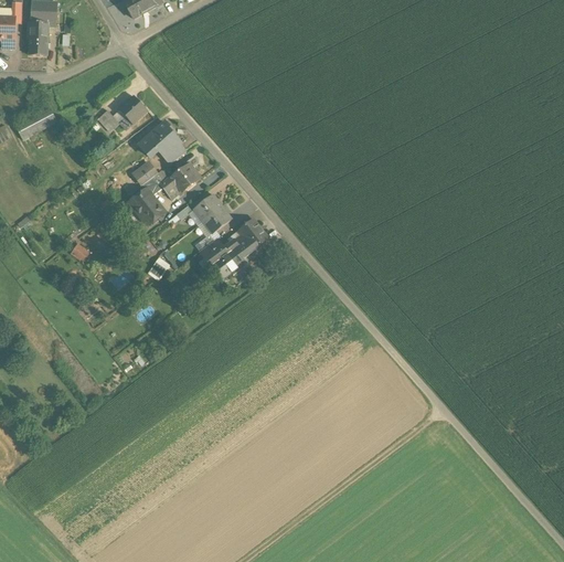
[(56,1),(31,0),(30,21),(30,22),(40,23),(48,23),(48,25),(55,25),(56,1)]
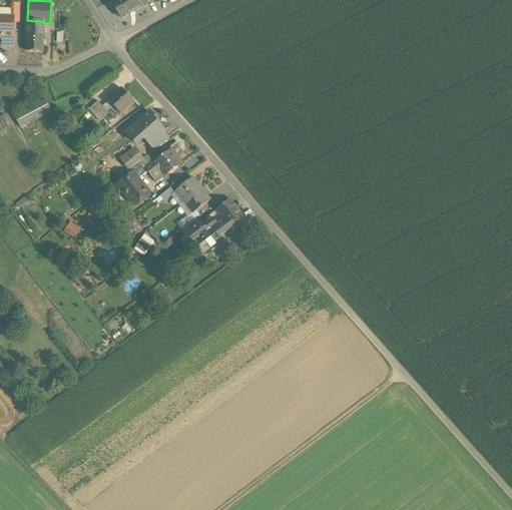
[(113,0),(111,1),(121,17),(146,2),(145,0),(113,0)]
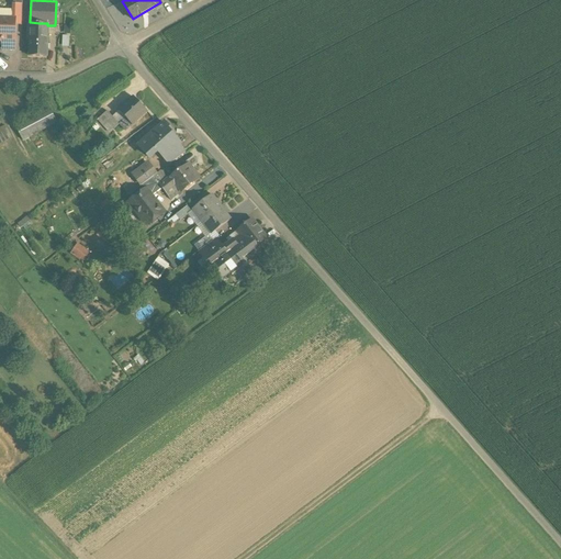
[(21,1),(11,1),(11,15),(12,15),(12,17),(13,17),(13,20),(14,20),(14,21),(21,21),(21,1)]
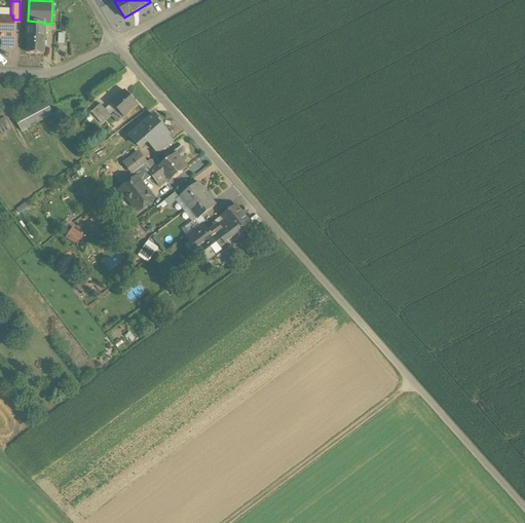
[(10,14),(0,13),(0,35),(2,36),(2,43),(12,43),(13,20),(13,19),(12,19),(12,15),(11,15),(11,14),(10,14)]
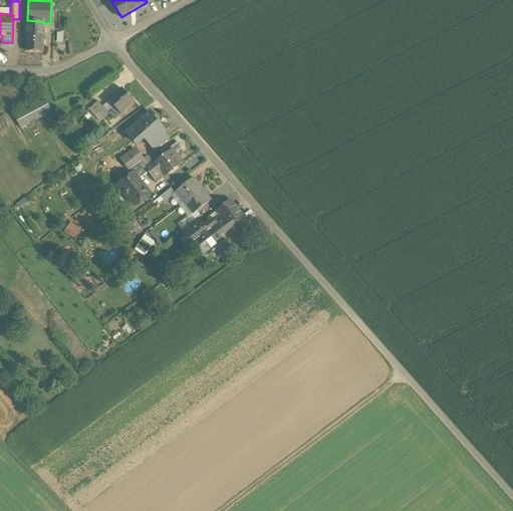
[(36,21),(27,20),(27,19),(25,19),(24,32),(27,32),(35,32),(36,21)]
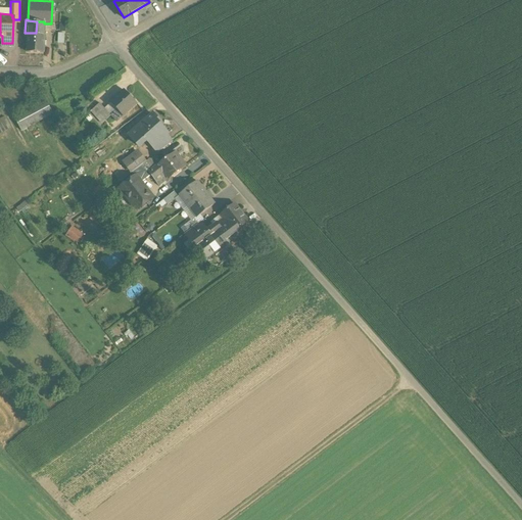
[(36,33),(28,33),(27,50),(43,50),(44,24),(44,21),(37,21),(36,33)]
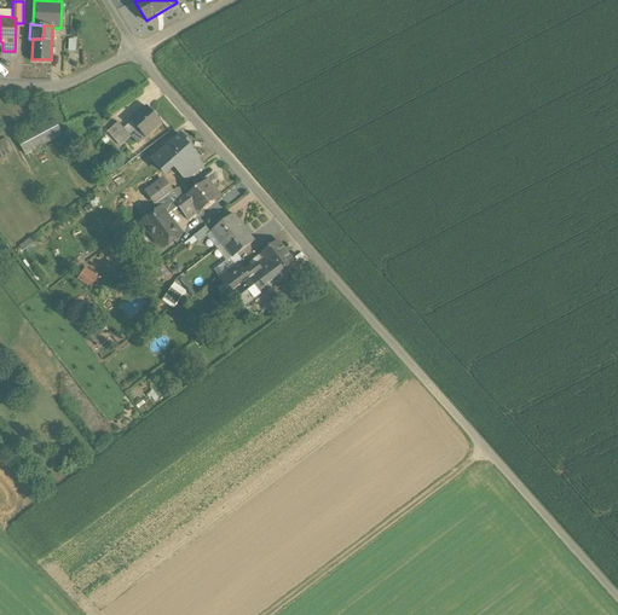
[(145,105),(130,120),(137,129),(144,137),(160,121),(145,105)]
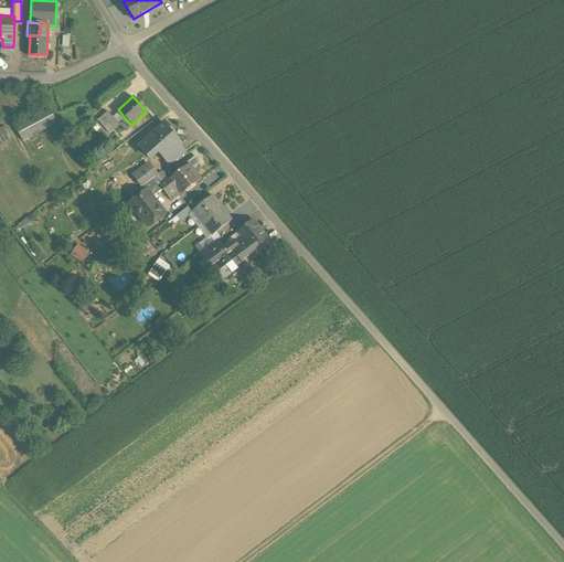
[(49,107),(13,125),(22,140),(56,122),(49,107)]
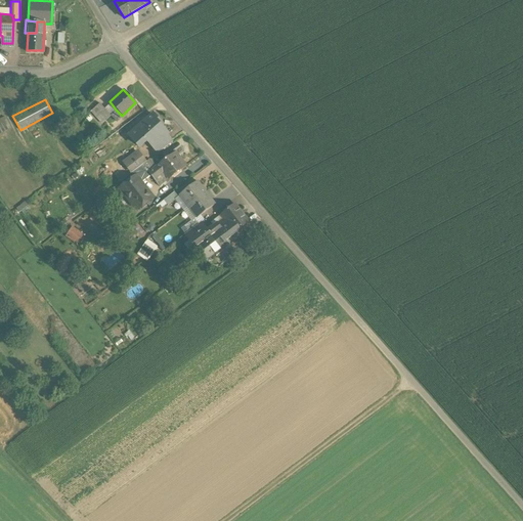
[(98,102),(89,111),(94,116),(103,109),(98,102)]
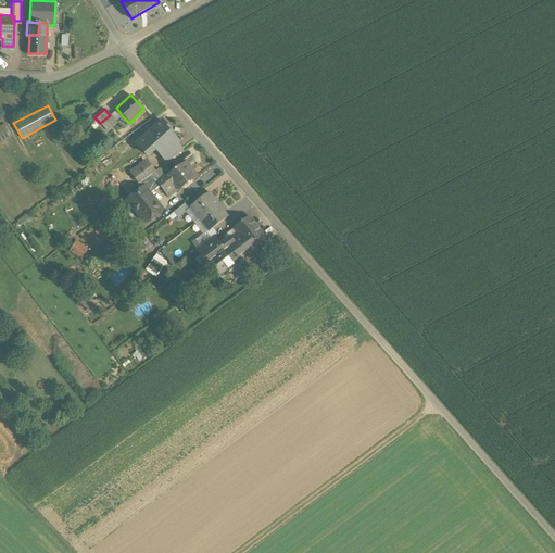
[(129,123),(123,116),(116,122),(123,129),(129,123)]
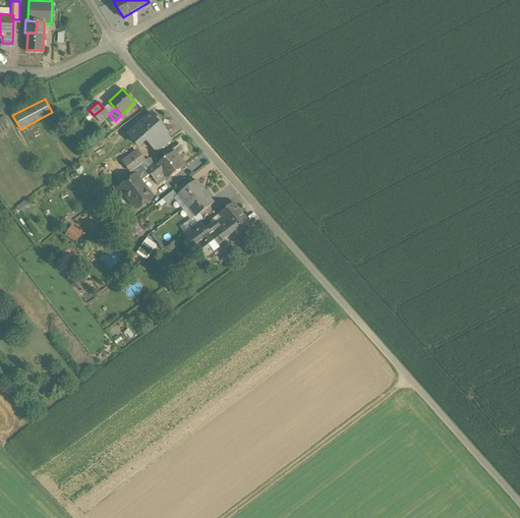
[(152,113),(135,127),(128,134),(133,139),(137,145),(146,138),(151,146),(165,133),(166,132),(160,124),(161,122),(152,113)]
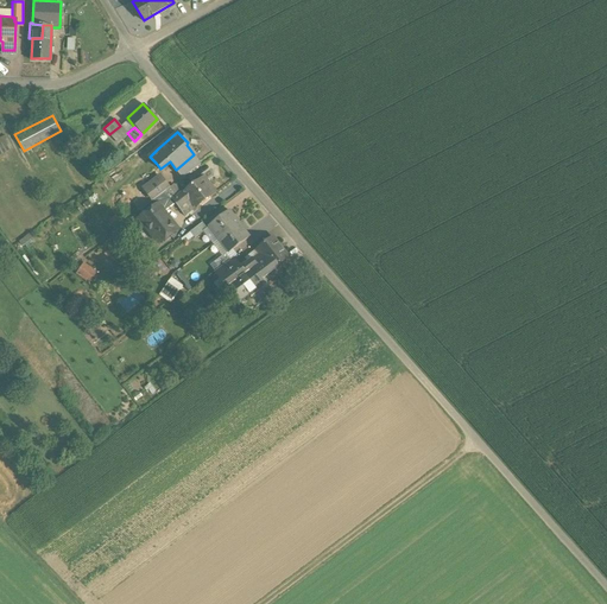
[(5,135),(0,138),(0,153),(12,147),(5,135)]
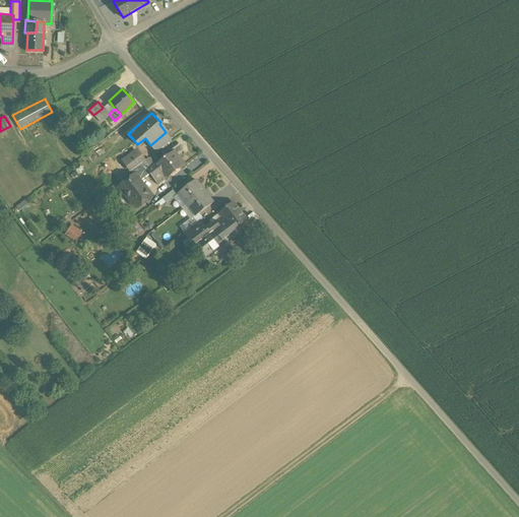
[(171,139),(165,133),(150,145),(155,151),(171,139)]
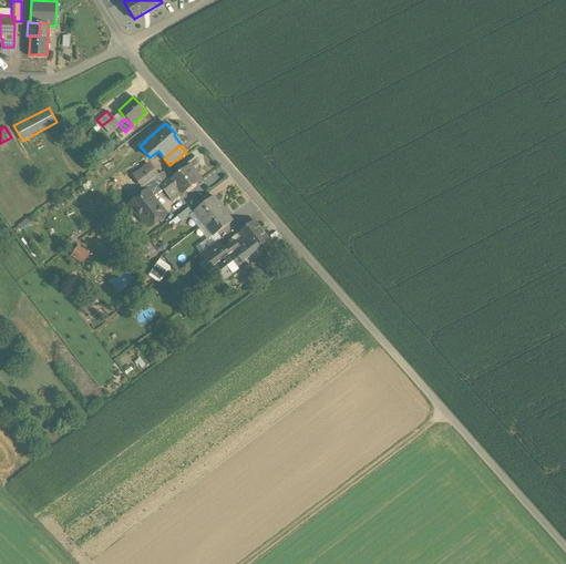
[(156,173),(147,162),(131,175),(140,186),(156,173)]
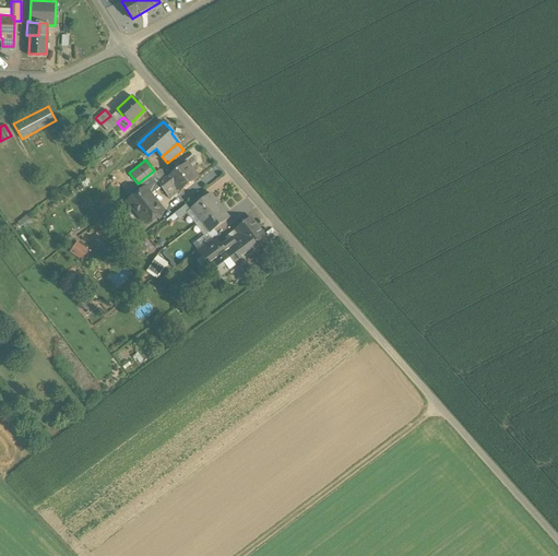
[(187,161),(168,175),(179,190),(180,190),(199,176),(187,161)]
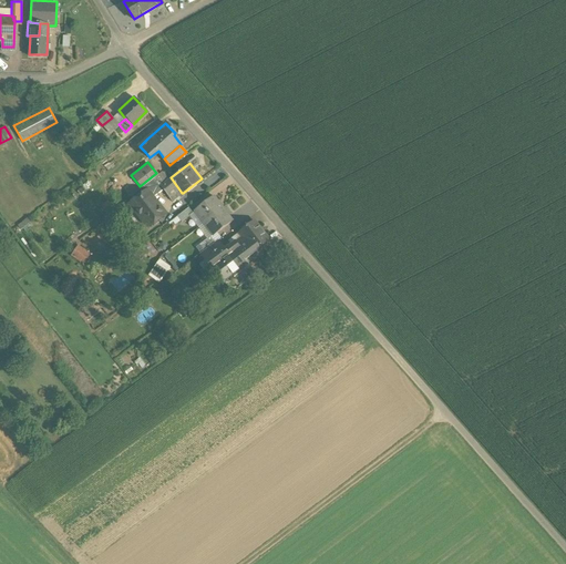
[(150,180),(142,185),(144,188),(146,191),(147,190),(152,196),(163,188),(161,185),(162,185),(155,176),(150,180)]
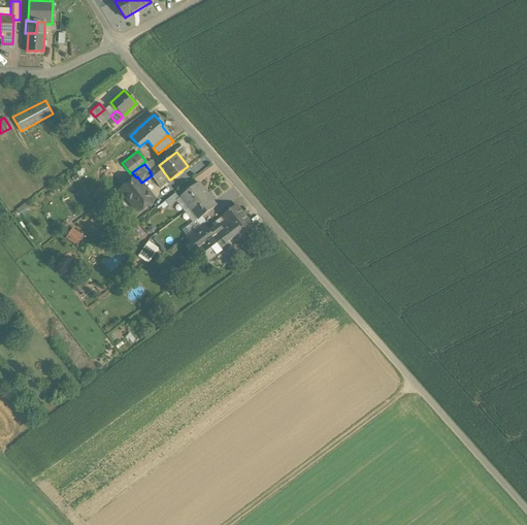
[(151,172),(150,172),(152,175),(160,186),(169,179),(159,165),(151,172)]
